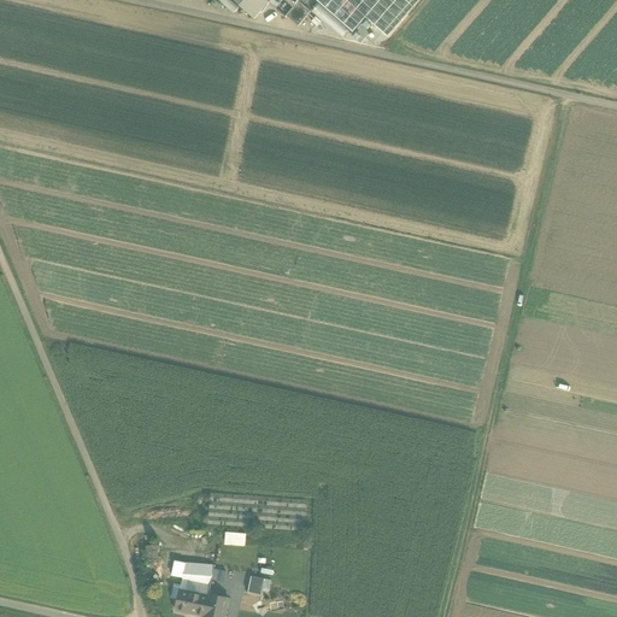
[(269,4),(264,0),(242,0),(239,6),(254,19),(269,4)]
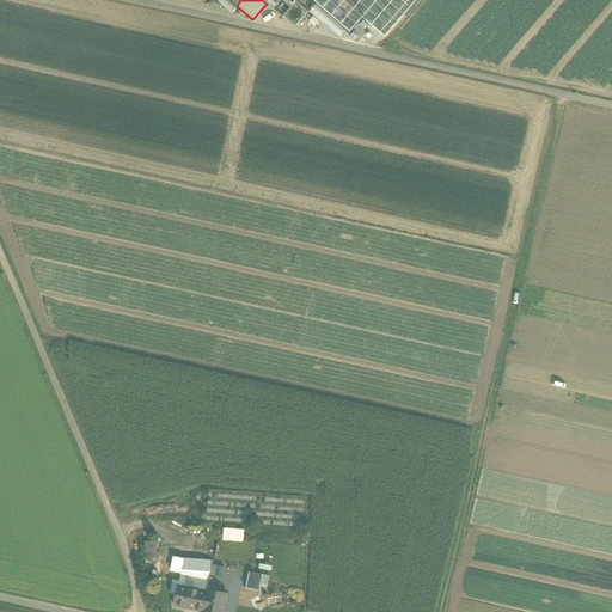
[(262,0),(267,4),(274,10),(281,0),(310,0),(352,36),(362,24),(384,43),(420,0),(262,0)]
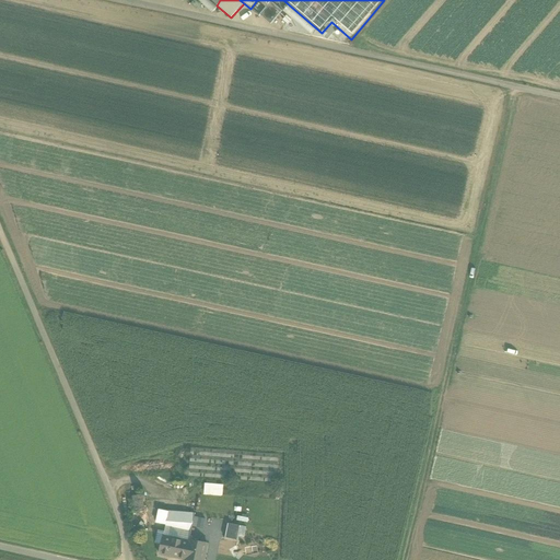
[(221,496),(222,486),(207,485),(205,494),(221,496)]
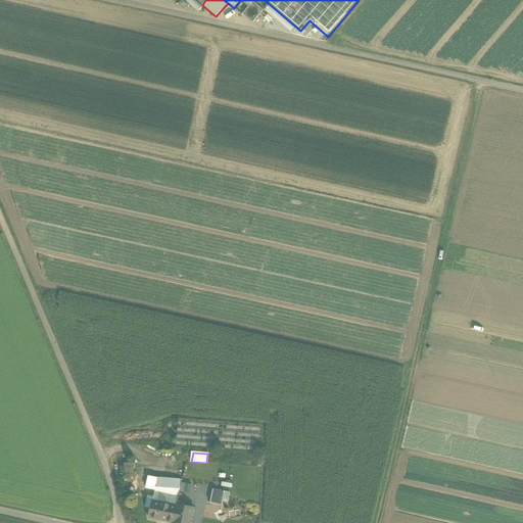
[(132,463),(123,464),(129,495),(138,493),(132,463)]
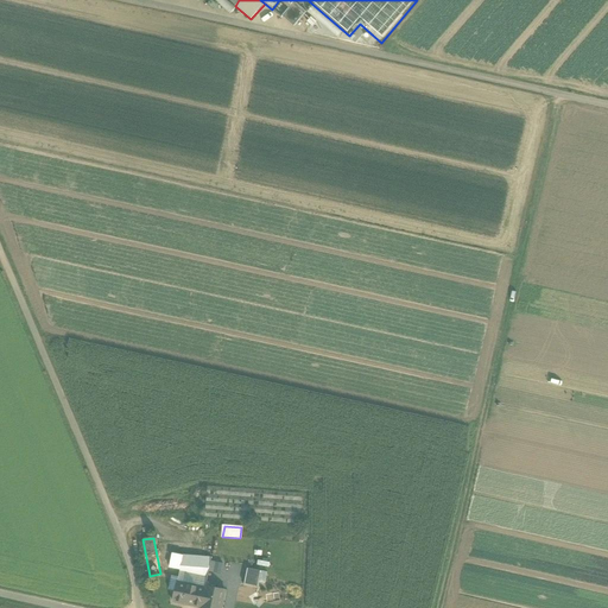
[(203,558),(183,556),(179,571),(202,576),(203,558)]
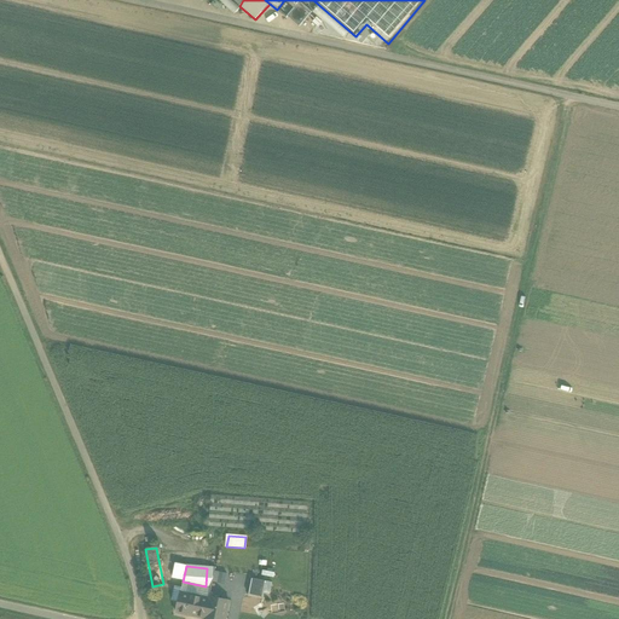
[(266,582),(252,579),(248,595),(262,599),(266,582)]
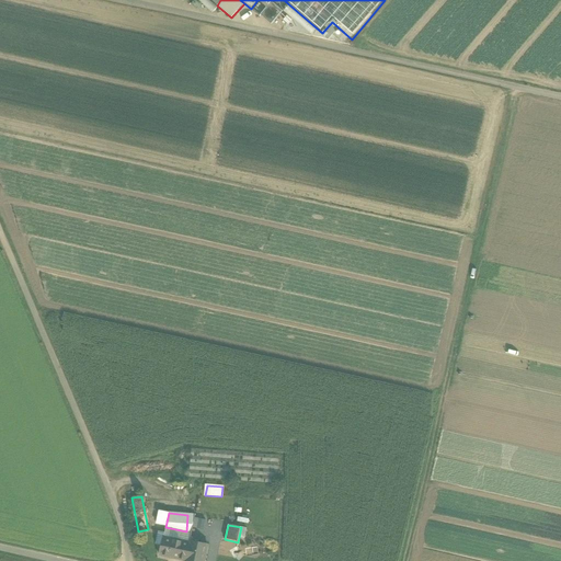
[(186,531),(165,527),(164,534),(163,536),(190,541),(192,533),(186,531)]
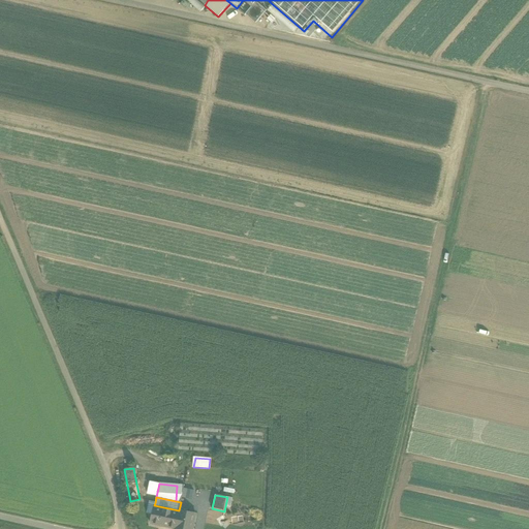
[(154,505),(155,503),(149,501),(147,514),(153,514),(154,505)]
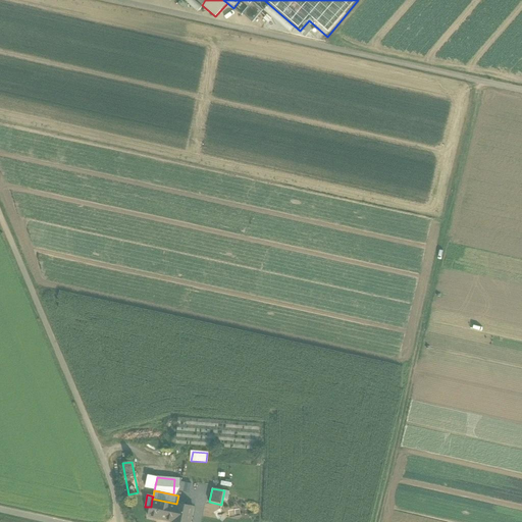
[(172,521),(176,504),(152,499),(151,507),(149,517),(171,521),(172,521)]
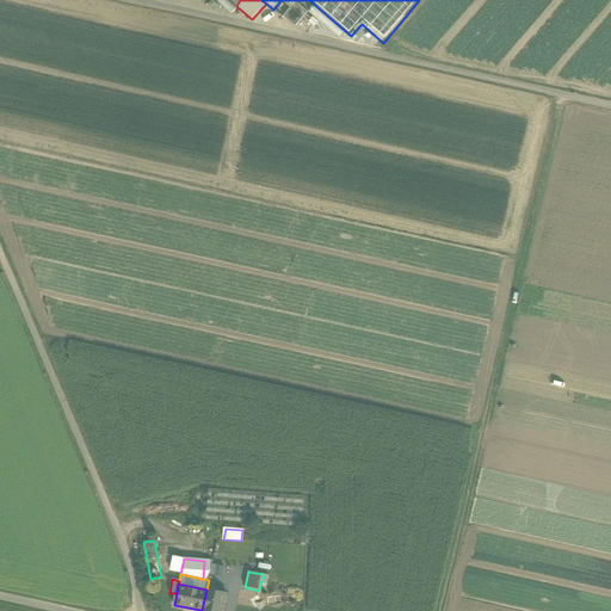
[(222,610),(227,594),(207,590),(202,610),(222,610)]
